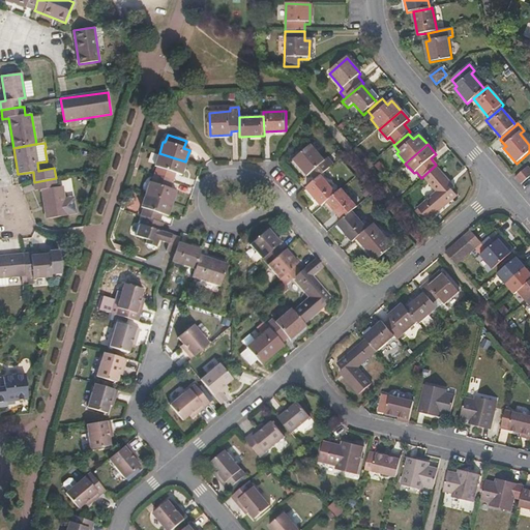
[(333,166),(327,158),(324,162),(312,146),(294,162),(306,177),(310,174),(316,181),(321,176),(333,166)]
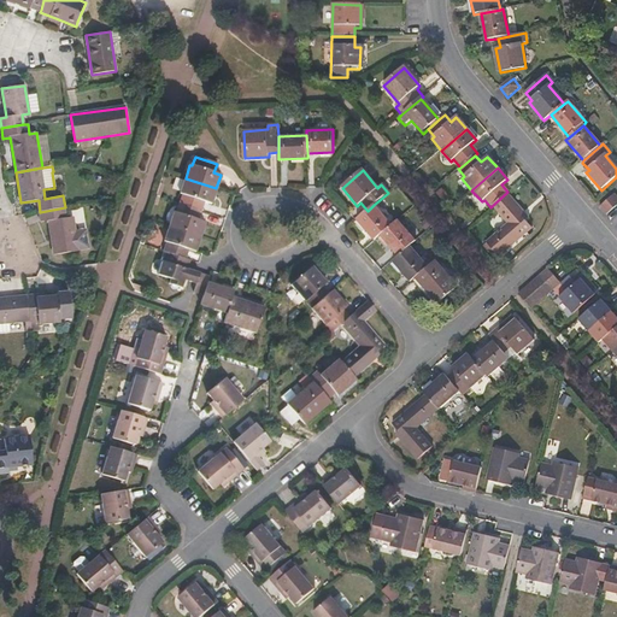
[(211,203),(216,188),(186,178),(180,194),(182,195),(180,204),(201,211),(205,201),(211,203)]
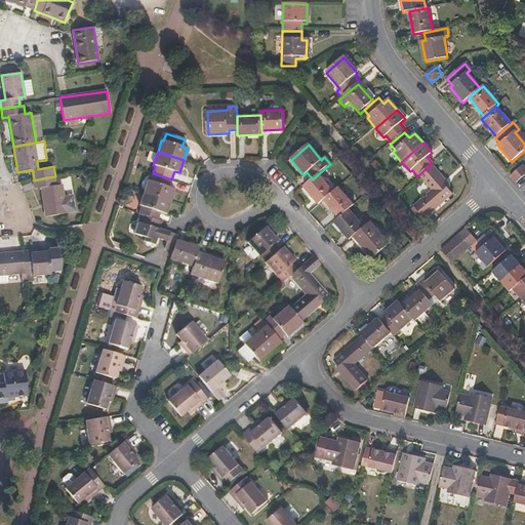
[(451,196),(441,184),(444,180),(431,164),(418,175),(432,192),(413,207),(423,219),(451,196)]
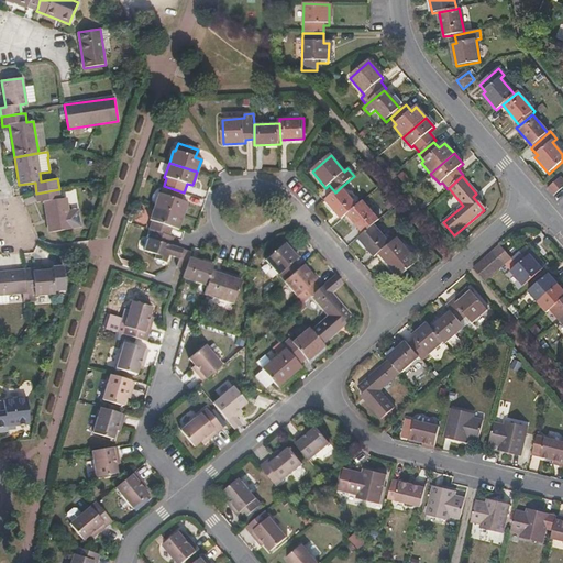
[(562,187),(562,180),(561,179),(548,190),(553,197),(562,189),(562,187)]
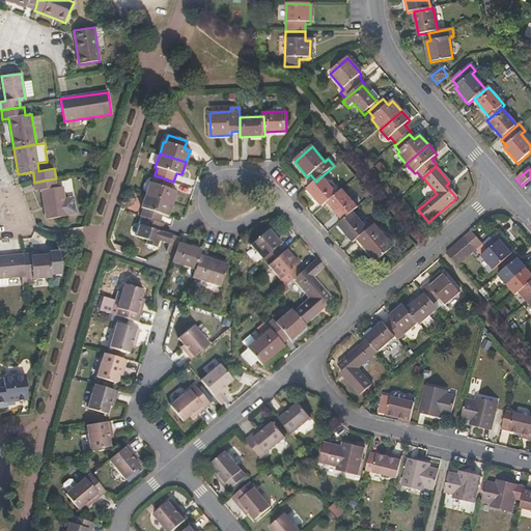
[(176,191),(171,189),(173,182),(155,175),(151,184),(149,183),(145,195),(172,203),(176,191)]
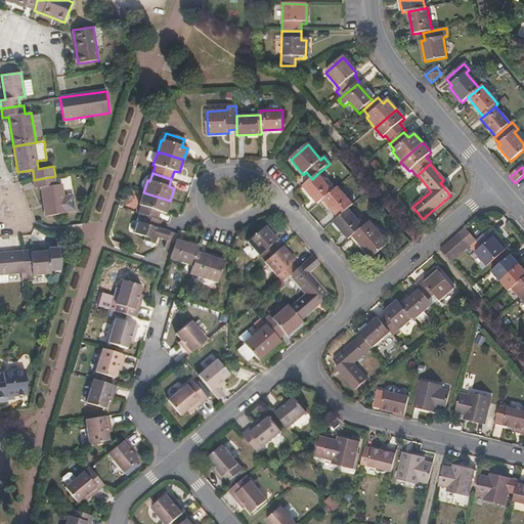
[(333,191),(317,174),(312,179),(303,186),(318,204),(322,201),(333,191)]
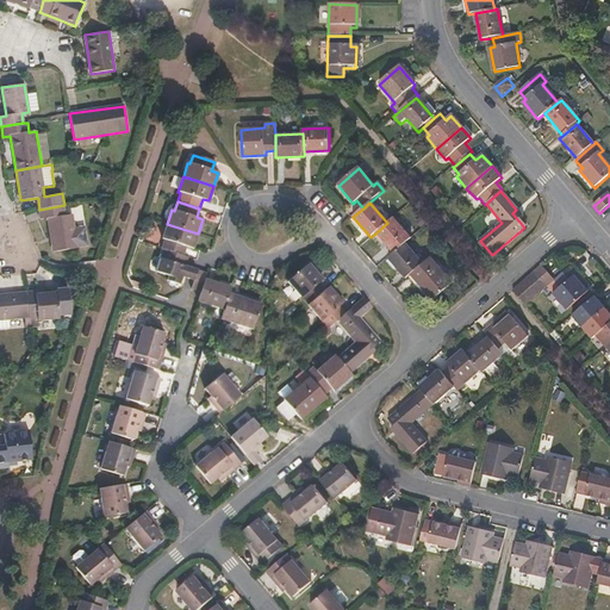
[(75,230),(73,216),(66,216),(64,205),(39,210),(41,221),(47,219),(53,254),(78,249),(78,248),(88,247),(85,228),(75,230)]
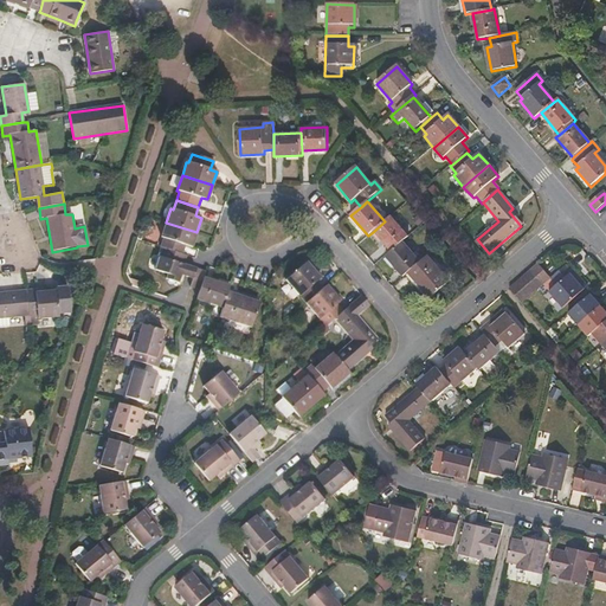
[(403,243),(407,238),(389,218),(385,221),(373,232),(391,253),(403,243)]
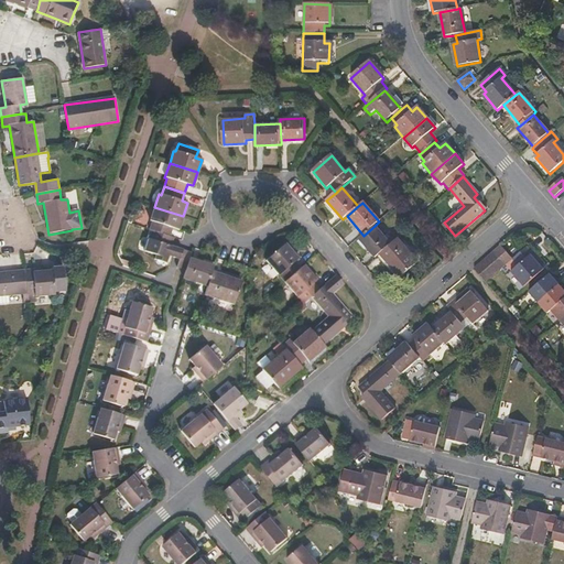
[(179,229),(183,216),(154,207),(151,220),(153,221),(150,230),(152,230),(169,236),(172,227),(179,229)]
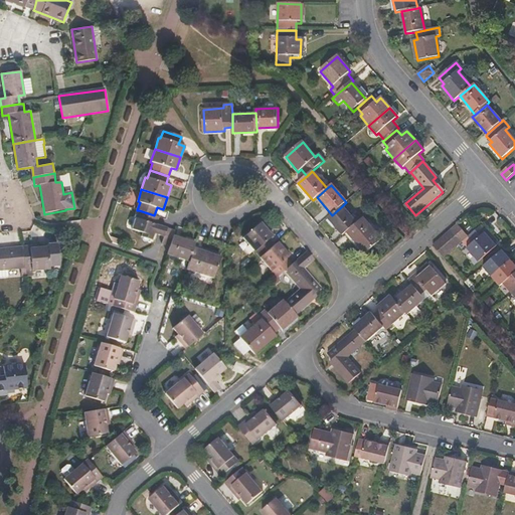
[(357,223),(342,206),(332,215),(328,218),(342,235),(347,232),(357,223)]
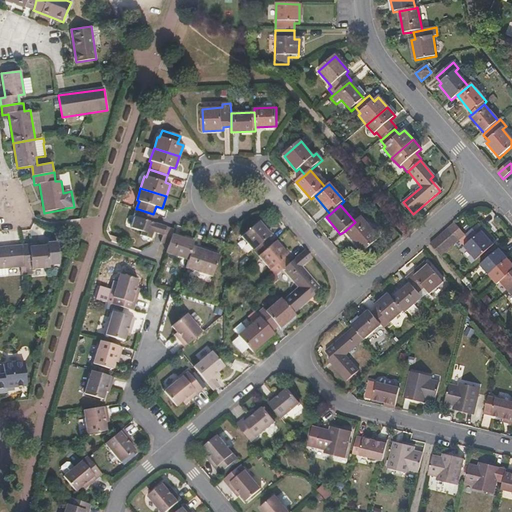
[(156,224),(158,216),(153,214),(138,209),(132,228),(142,231),(141,235),(151,239),(153,233),(156,224)]
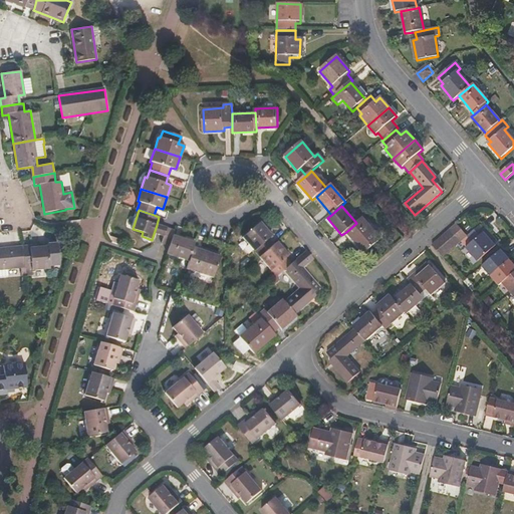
[(380,239),(362,218),(356,223),(346,232),(363,253),(380,239)]
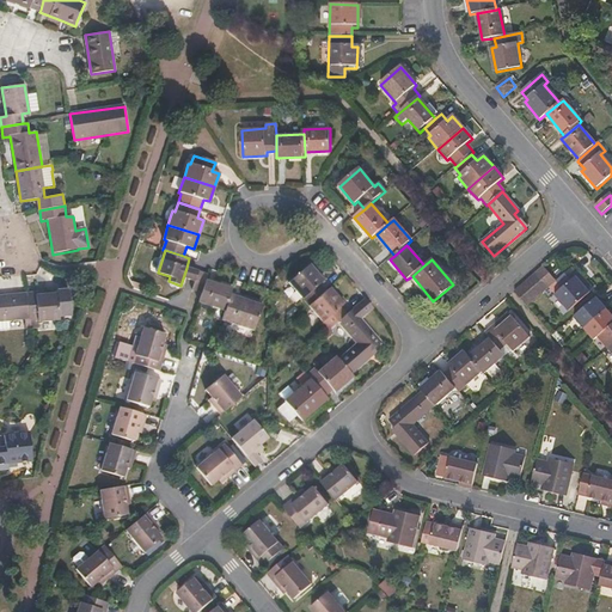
[(320,285),(324,280),(311,265),(291,283),(310,306),(326,292),(320,285)]
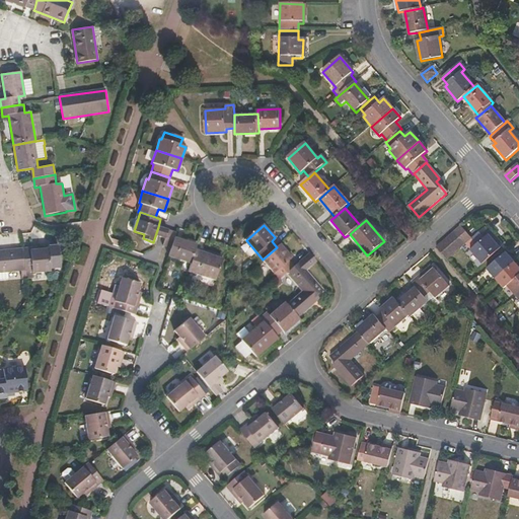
[(470,238),(460,227),(454,232),(464,244),(470,238)]
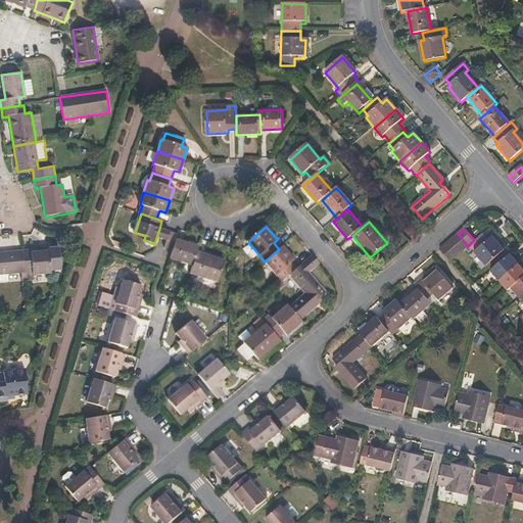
[(506,248),(494,235),(489,229),(475,241),(480,247),(474,253),(485,267),(506,248)]
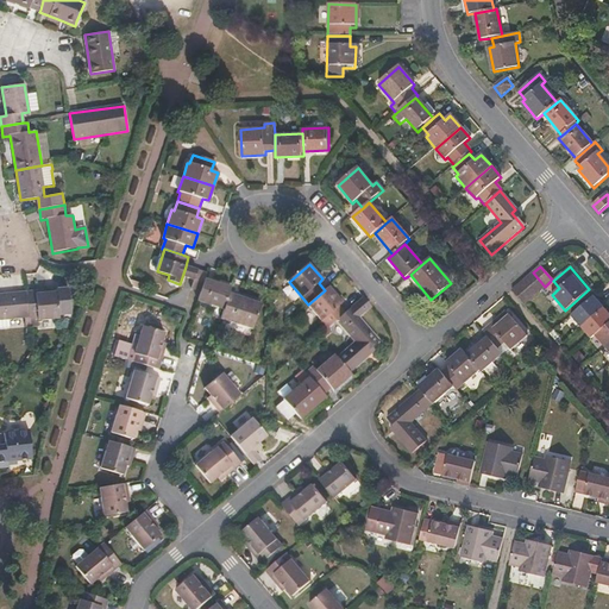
[(194,281),(198,270),(189,268),(186,278),(193,281),(194,281)]
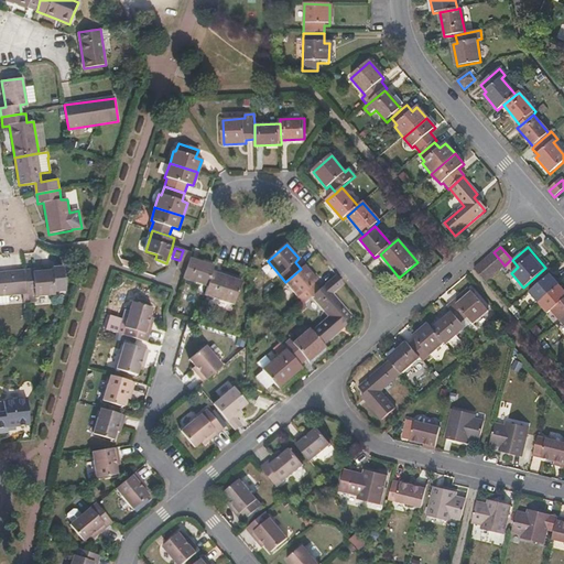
[(186,270),(190,260),(192,253),(183,250),(180,260),(179,267),(186,270)]
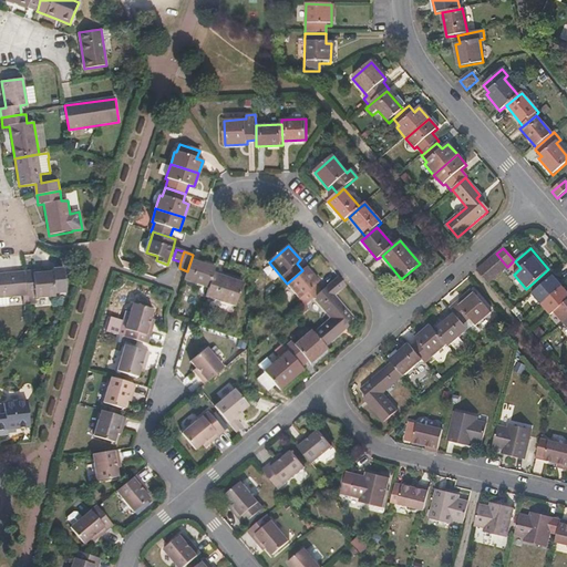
[(507,267),(496,254),(490,260),(500,274),(507,267)]
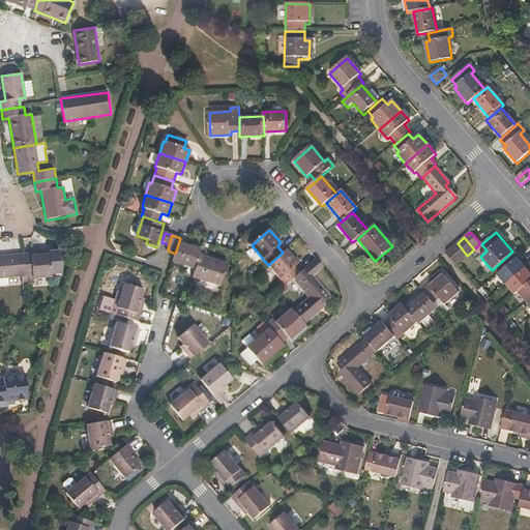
[(467,256),(458,243),(451,248),(462,261),(467,256)]
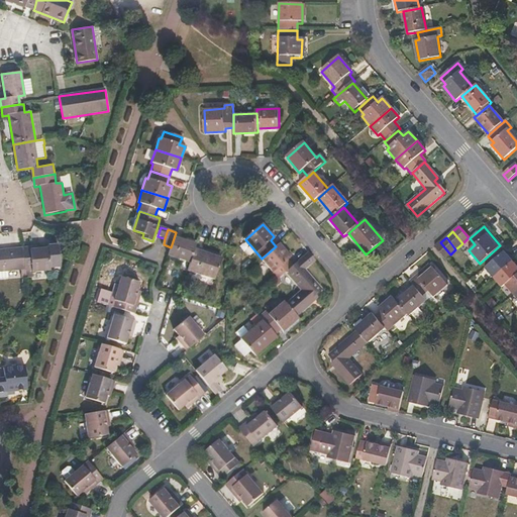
[(195,249),(196,245),(174,238),(171,247),(169,255),(191,263),(195,249)]
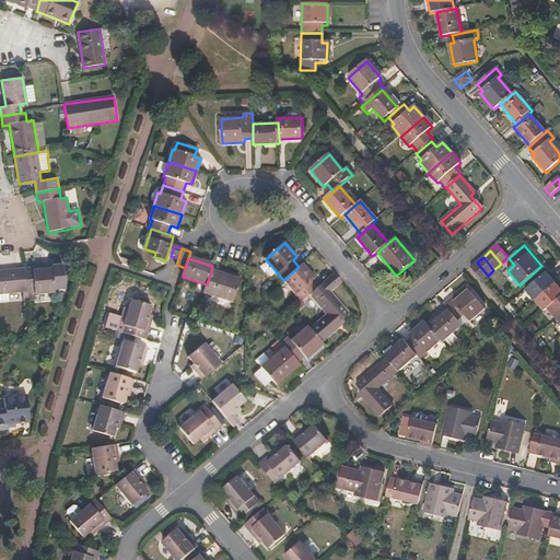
[(488,276),(477,263),(471,267),(482,280),(488,276)]
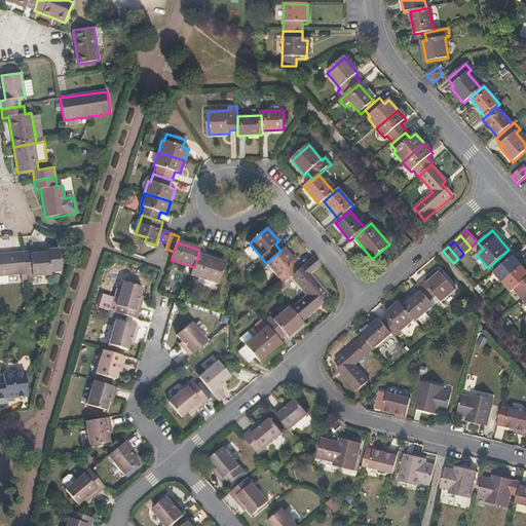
[(299,270),(293,264),(296,260),(285,248),(280,251),(266,263),(285,284),(292,276),(299,270)]
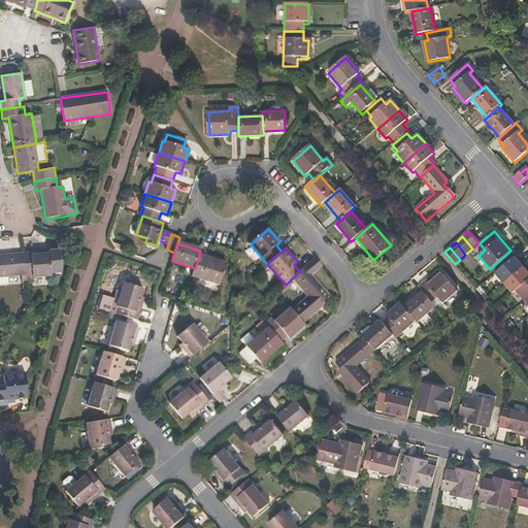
[(38,253),(30,254),(24,254),(26,275),(27,284),(32,283),(32,278),(51,276),(51,274),(61,273),(58,251),(48,252),(48,255),(39,256),(38,253)]
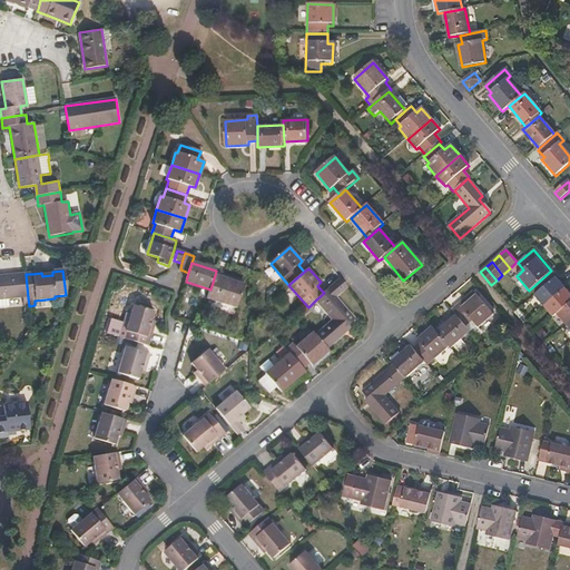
[(0,307),(10,307),(9,300),(28,297),(26,274),(0,276),(0,307)]
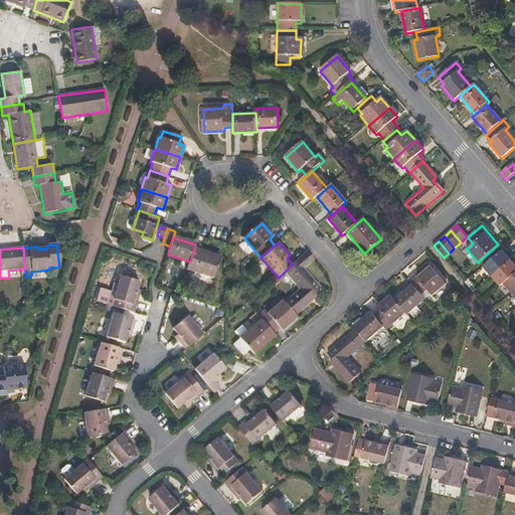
[(213,278),(220,256),(194,248),(190,262),(187,270),(213,278)]
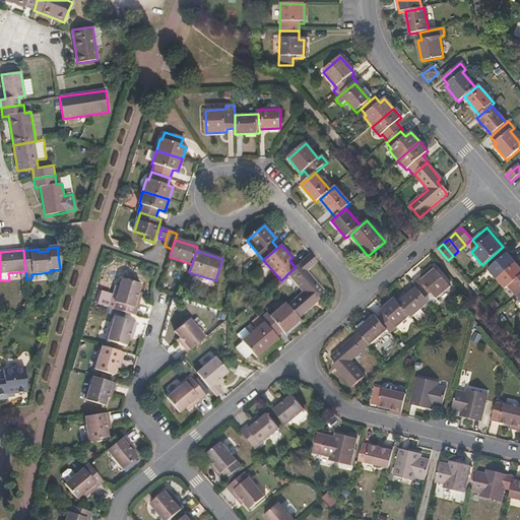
[(324,290),(308,271),(318,262),(311,254),(296,267),(288,273),(305,291),(288,306),(299,318),(315,304),(312,301),(324,290)]
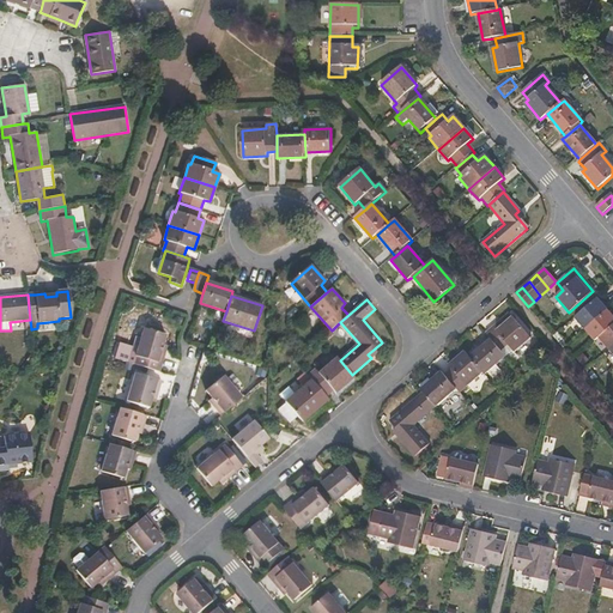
[(584,331),(606,311),(595,299),(575,319),(584,331)]
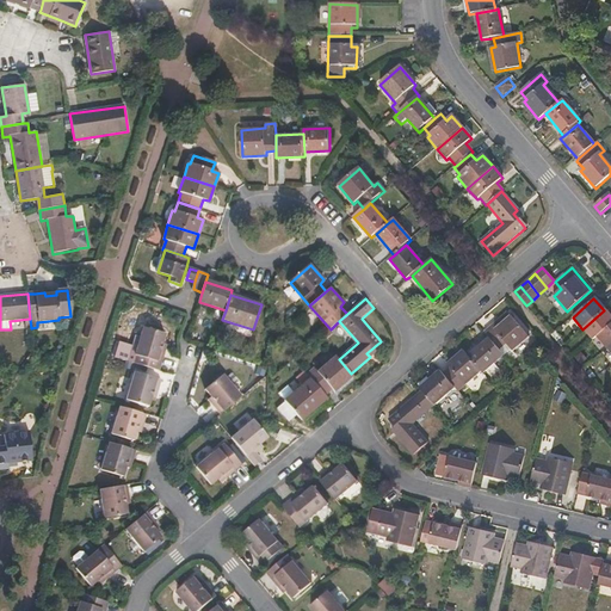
[(597,338),(610,325),(610,318),(604,310),(582,329),(593,341),(597,338)]
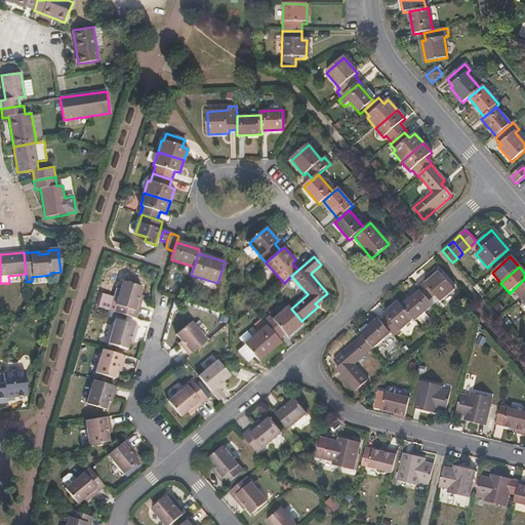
[(453,291),(439,274),(426,285),(422,281),(416,287),(421,292),(429,300),(435,295),(441,303),(453,291)]
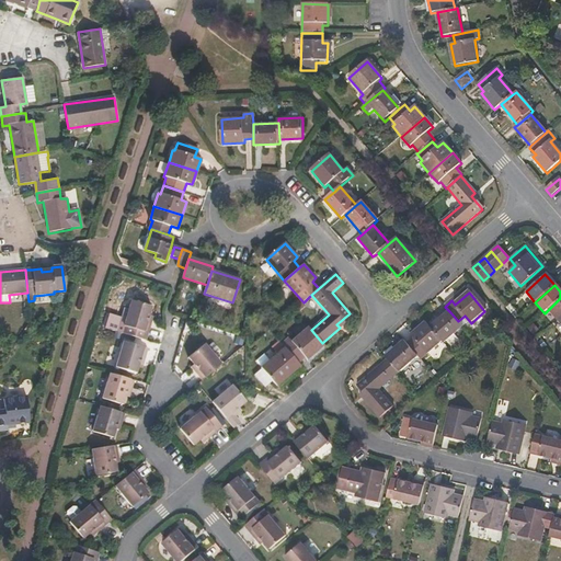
[(557,321),(560,317),(560,298),(548,310),(557,321)]
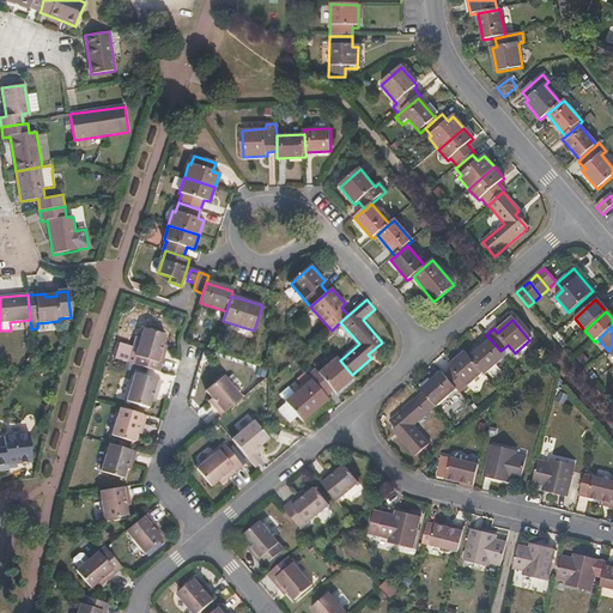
[(159,370),(168,345),(163,345),(167,334),(144,327),(133,363),(138,364),(159,370)]
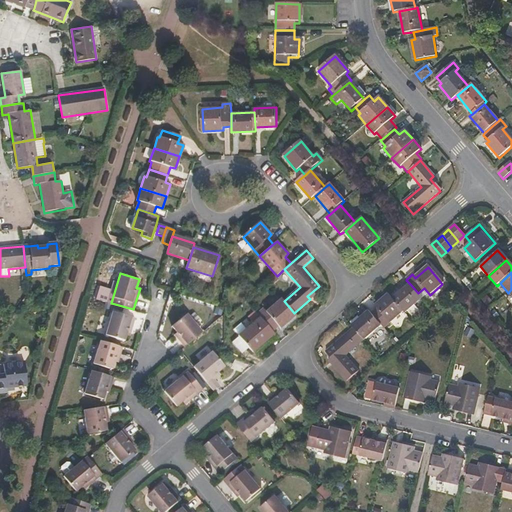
[(405,314),(423,298),(418,293),(411,285),(393,300),(403,312),(405,314)]
